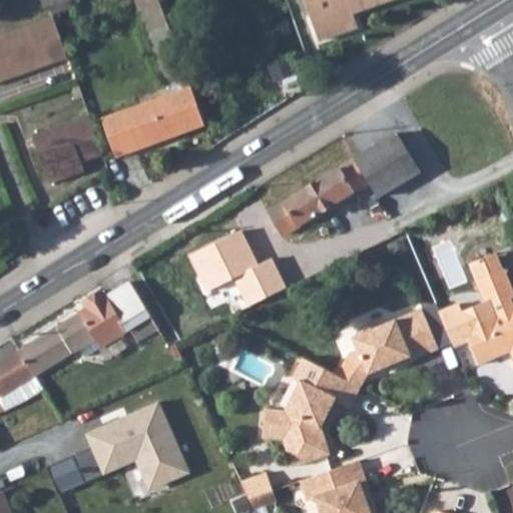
[(204,121),(160,0),(141,0),(145,9),(138,13),(169,95),(104,118),(117,153),(184,129),(204,121)]
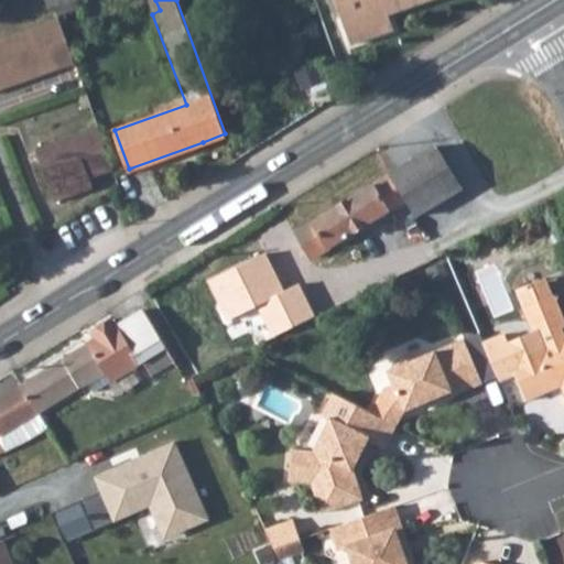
[(338,0),(354,42),(397,28),(391,12),(423,0),(338,0)]
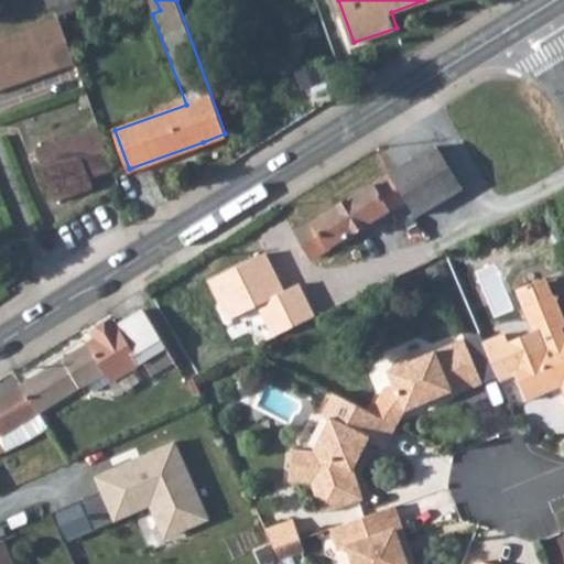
[(0,94),(78,65),(62,20),(0,42),(0,94)]
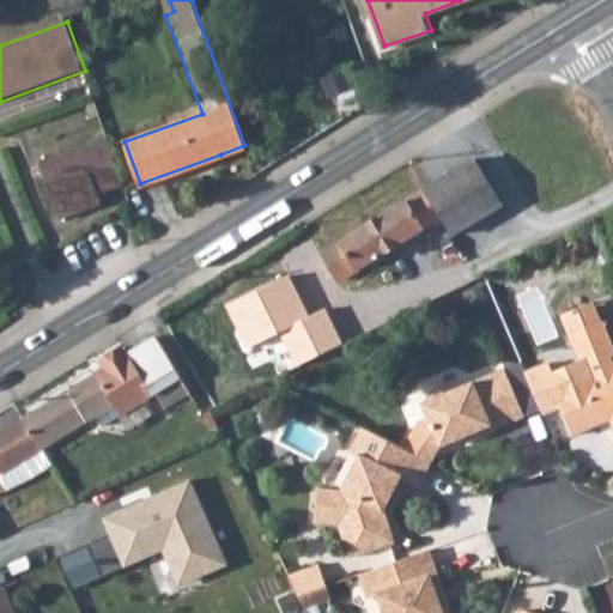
[(126,187),(110,140),(42,164),(61,220),(104,206),(101,195),(126,187)]
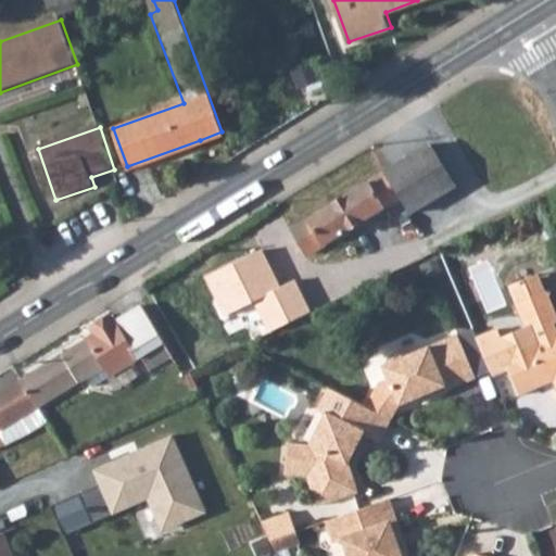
[(429,144),(387,172),(402,198),(412,214),(456,190),(429,144)]
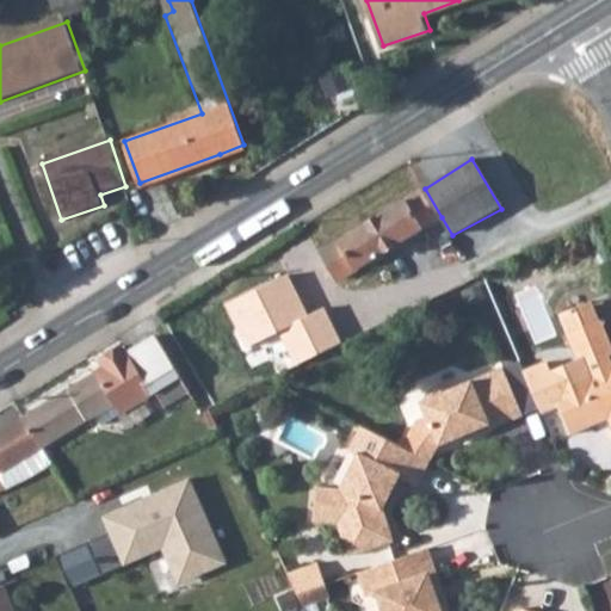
[(442,217),(425,189),(323,251),(339,278),(442,217)]
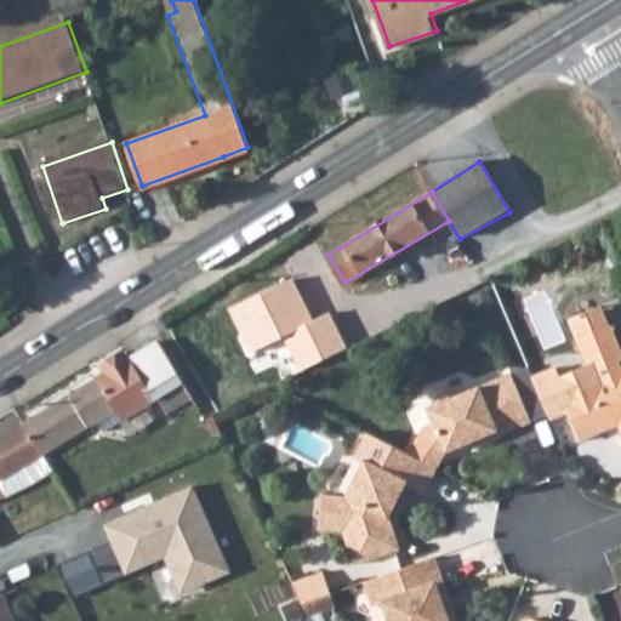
[(291,279),(226,309),(248,354),(284,339),(298,371),(347,348),(328,313),(312,320),(291,279)]
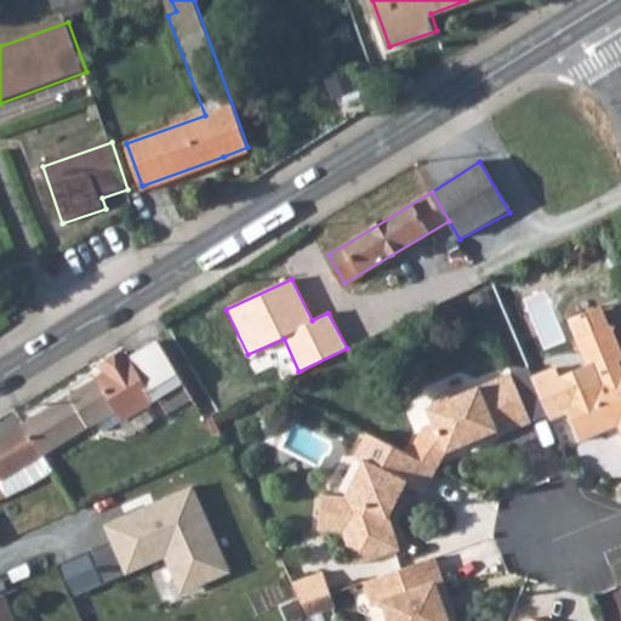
[(620,343),(605,303),(571,319),(591,365),(564,375),(560,365),(537,375),(556,422),(573,415),(581,439),(607,428),(611,419),(617,416),(620,423),(620,360),(620,343)]
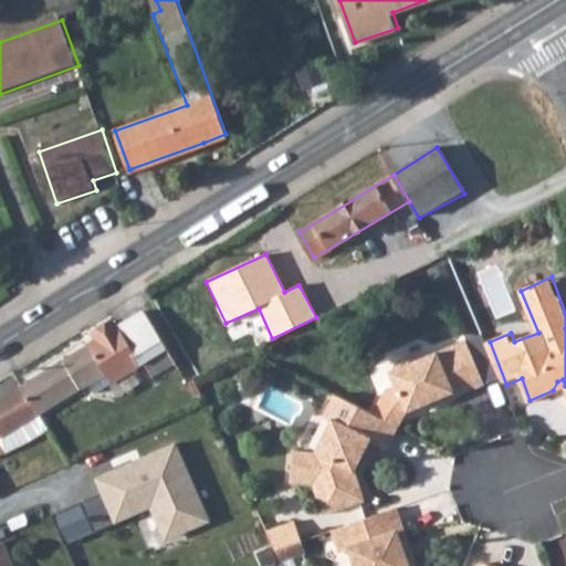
[(90,381),(95,390),(143,360),(166,347),(156,329),(144,311),(117,327),(113,321),(92,334),(95,341),(23,385),(39,412),(90,381)]
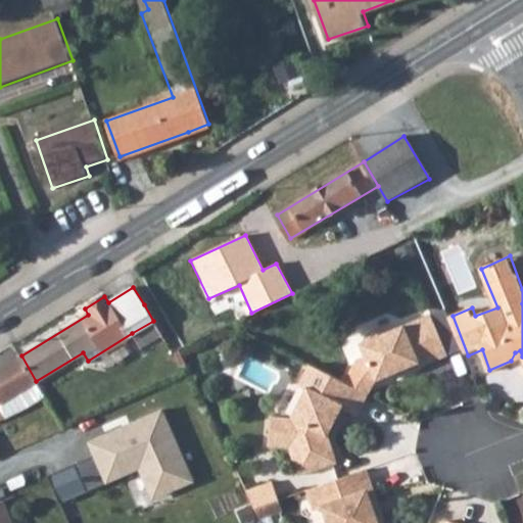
[(365,341),(361,343),(366,355),(347,382),(369,393),(377,380),(395,373),(405,369),(407,372),(423,366),(412,338),(437,327),(432,314),(385,333),(379,330),(367,335),(365,341)]
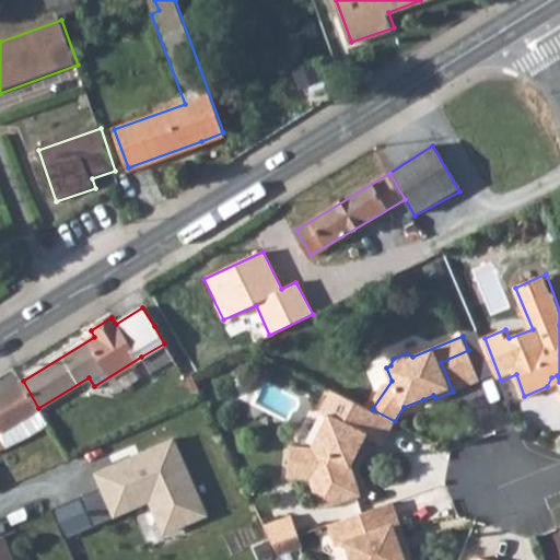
[(178,369),(164,343),(141,357),(156,382),(178,369)]
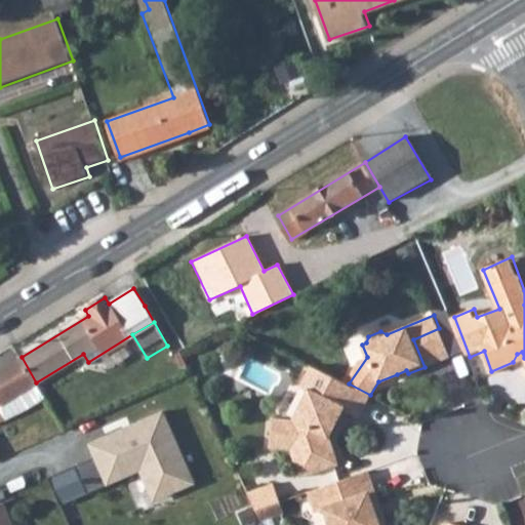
[(439,328),(413,339),(425,367),(451,356),(439,328)]
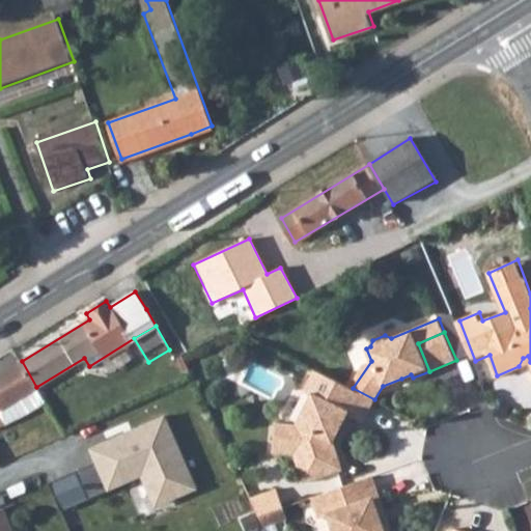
[(0,427),(4,426),(0,418),(0,409),(6,407),(17,399),(26,414),(46,401),(36,387),(22,361),(0,373),(0,427)]
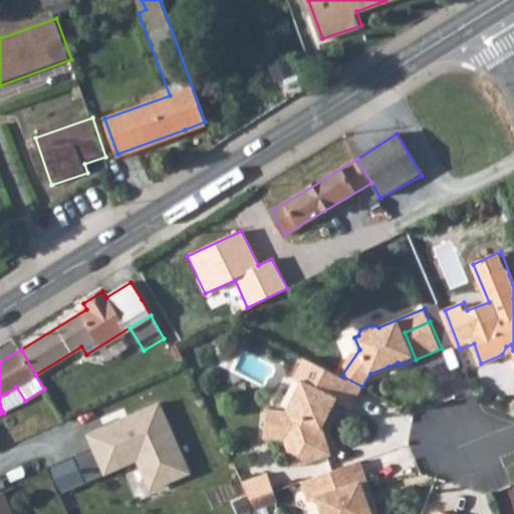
[(341,375),(304,357),(294,377),(302,380),(287,411),(267,409),(265,438),(285,439),(294,467),(332,454),(323,428),(337,401),(352,408),(362,387),(341,375)]
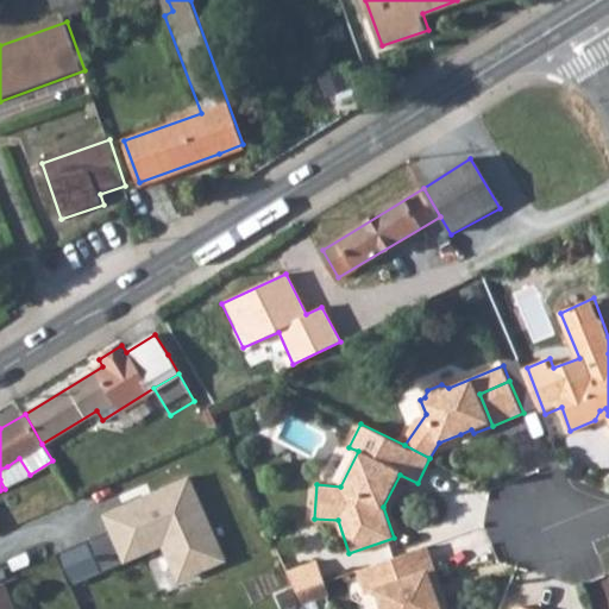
[(190,477),(101,513),(121,564),(161,548),(179,582),(227,558),(190,477)]
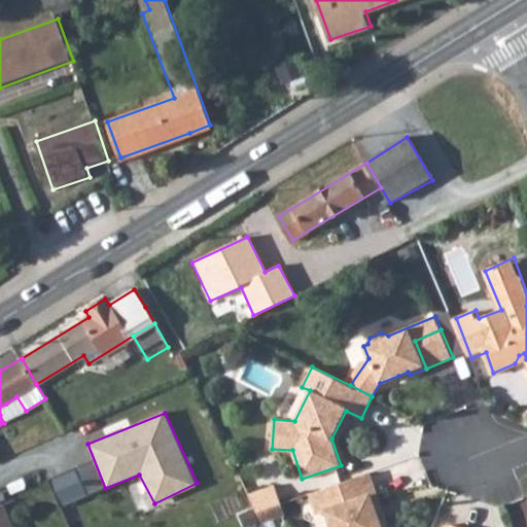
[(370,470),(312,492),(319,513),(327,510),(334,526),(383,526),(372,494),(378,492),(370,470)]
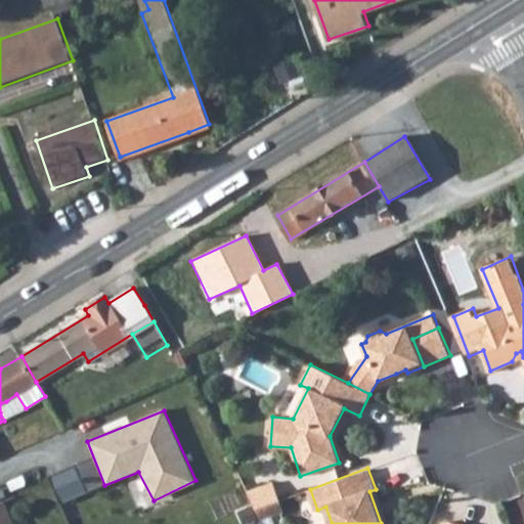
[(275,480),(250,490),(258,506),(258,508),(282,498),(275,480)]
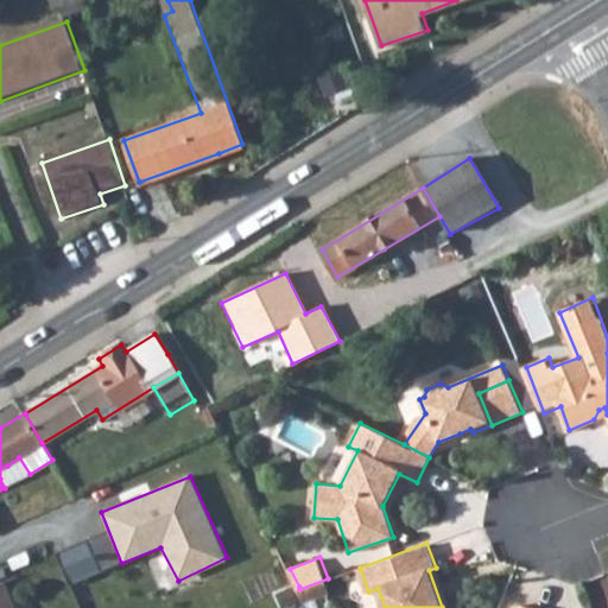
[(0,607),(14,607),(4,583),(0,584),(0,607)]
